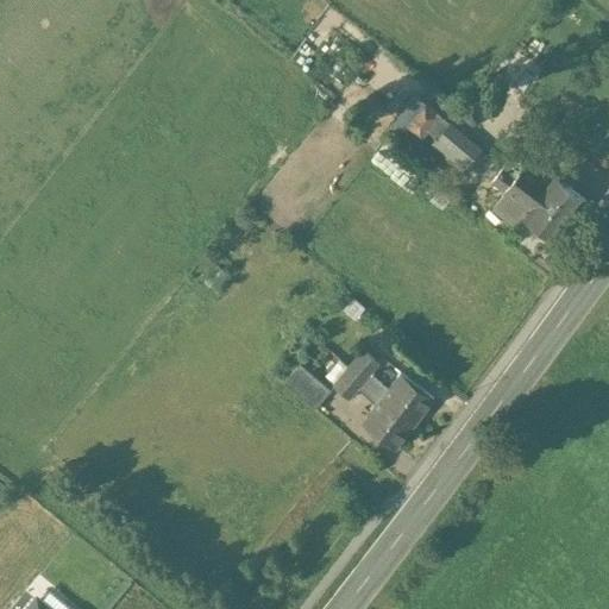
[(403,100),(389,115),(403,127),(424,102),(418,98),(410,106),(403,100)]
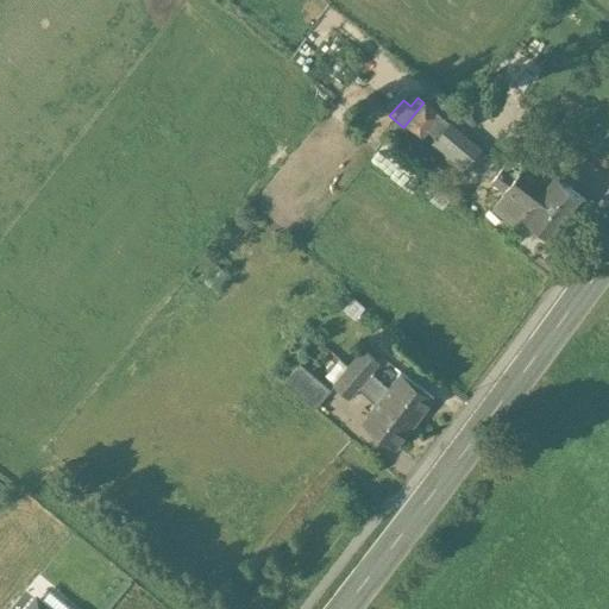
[(440,115),(424,102),(403,127),(420,140),(440,115)]
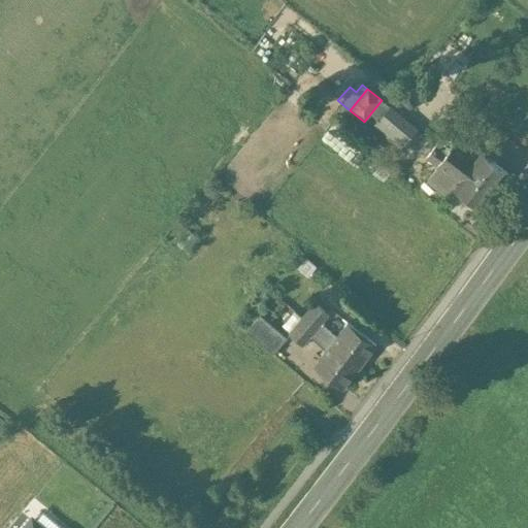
[(363,124),(344,108),(336,118),(355,133),(363,124)]
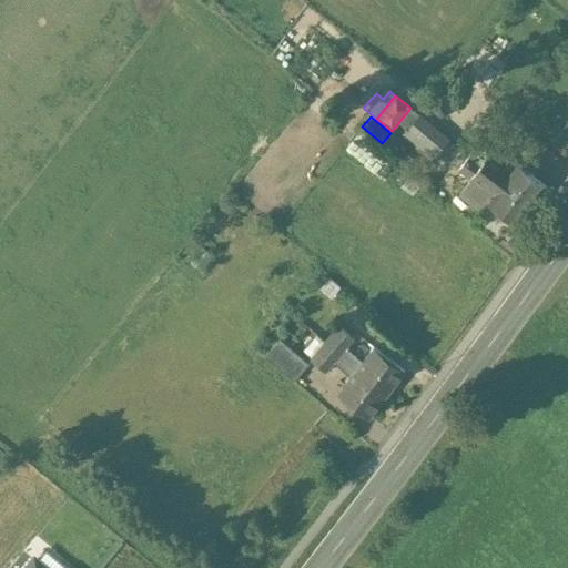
[(514,170),(490,152),(480,164),(470,176),(494,195),(488,201),(517,224),(547,185),(519,163),(514,170)]
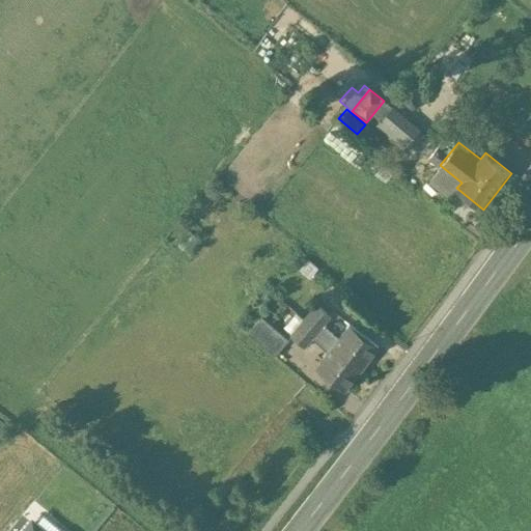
[(449,154),(439,146),(430,158),(440,165),(449,154)]
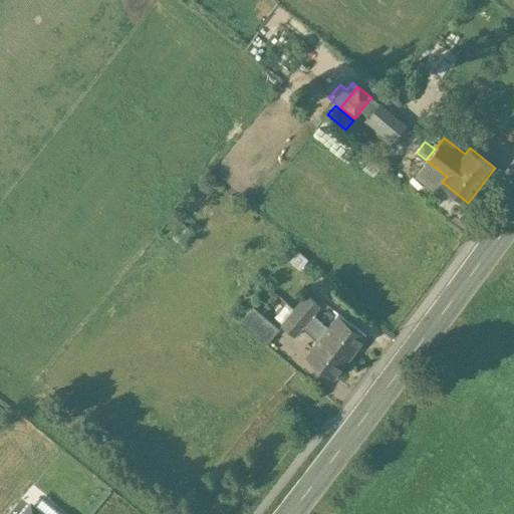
[(307,295),(294,310),(308,321),(312,315),(320,306),(307,295)]
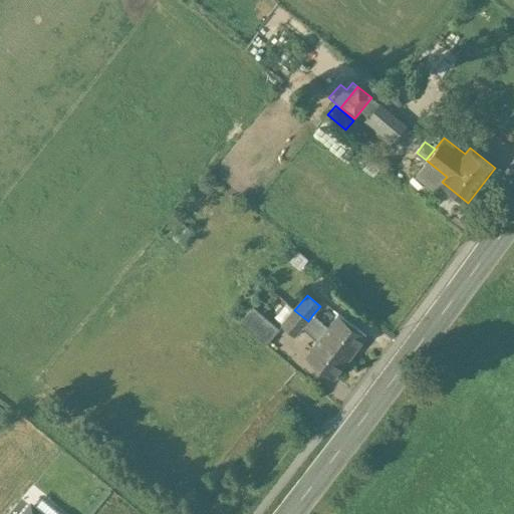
[(294,310),(286,303),(275,317),(283,323),(282,325),(295,336),(302,328),(308,321),(294,310)]
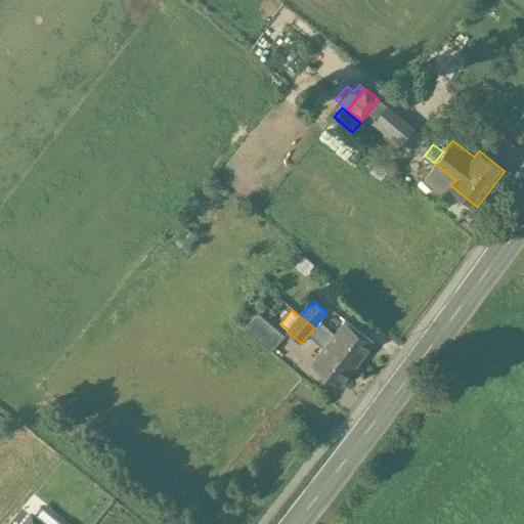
[(285,336),(258,312),(244,329),(270,352),(285,336)]
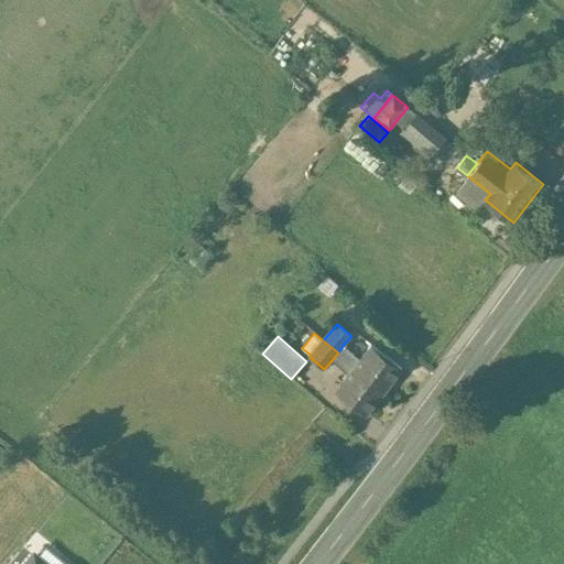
[(402,369),(372,344),(359,359),(343,346),(338,353),(384,391),(402,369)]
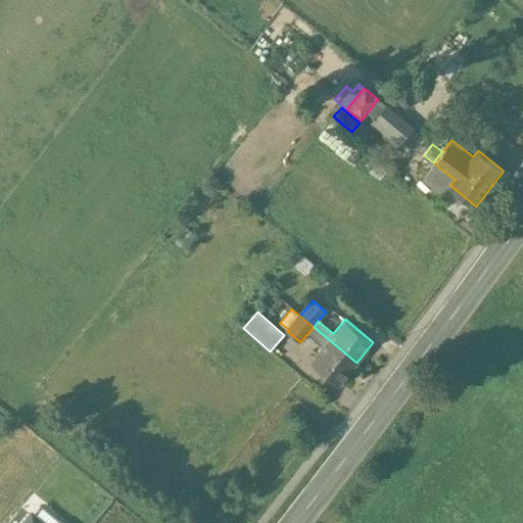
[(357,363),(314,327),(307,334),(323,346),(312,362),(339,384),(357,363)]
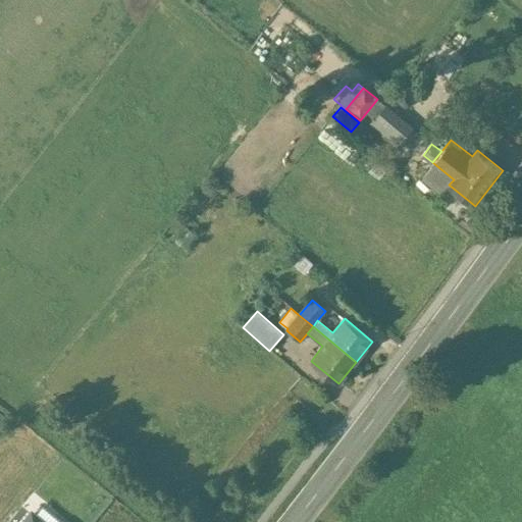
[(43,521),(32,513),(23,521),(43,521)]
